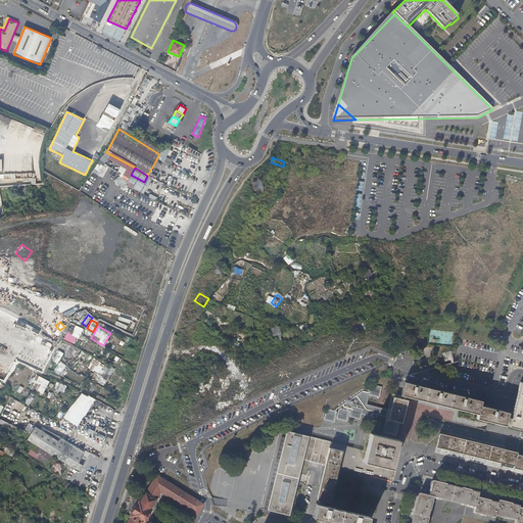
[(60,349),(72,358),(67,364),(73,368),(84,351),(79,347),(77,350),(63,341),(55,351),(54,350),(49,358),(57,364),(62,357),(58,353),(60,349)]
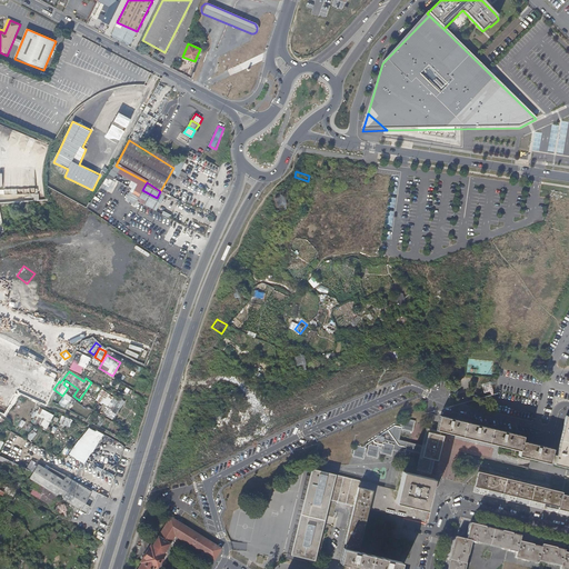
[(30,383),(27,392),(33,395),(37,387),(30,383)]
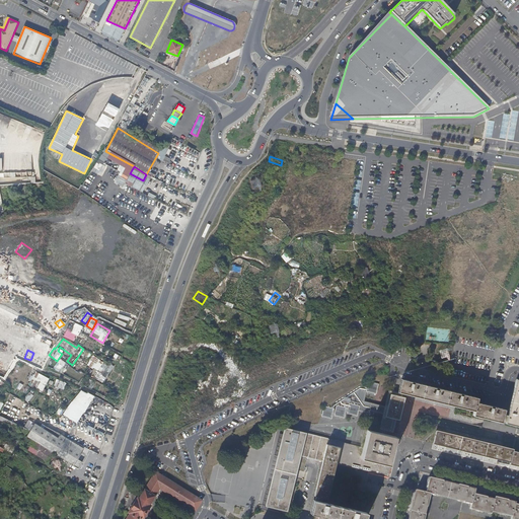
[(53,368),(63,374),(69,365),(59,358),(53,368)]
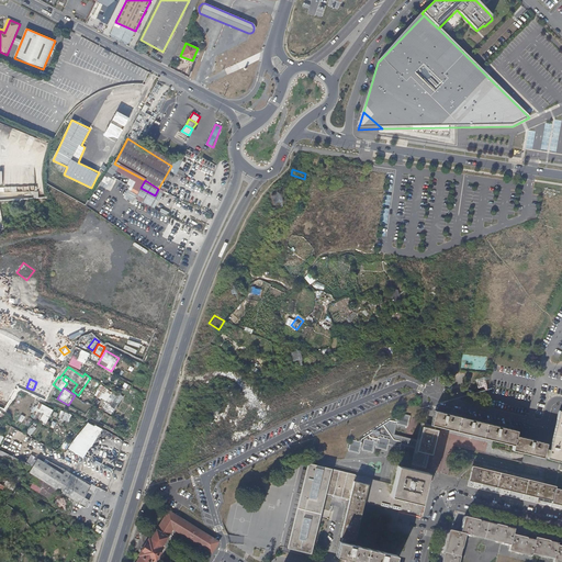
[(46,424),(54,409),(34,400),(29,409),(34,412),(32,416),(46,424)]
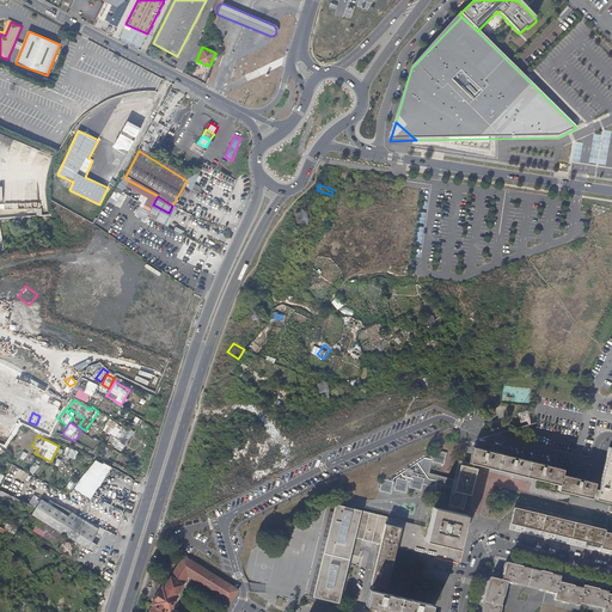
[(115,438),(110,445),(122,451),(126,444),(115,438)]
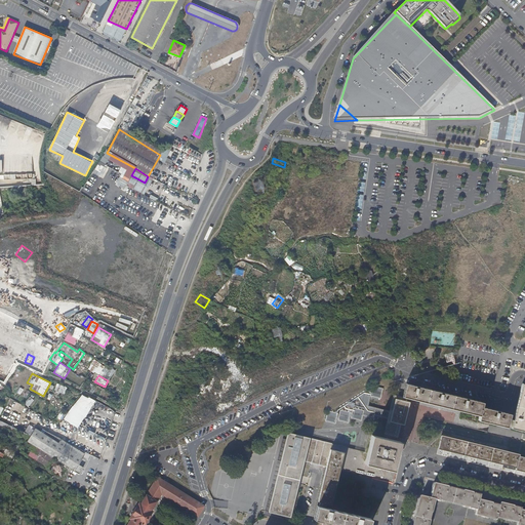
[(64,394),(67,388),(57,384),(54,390),(64,394)]
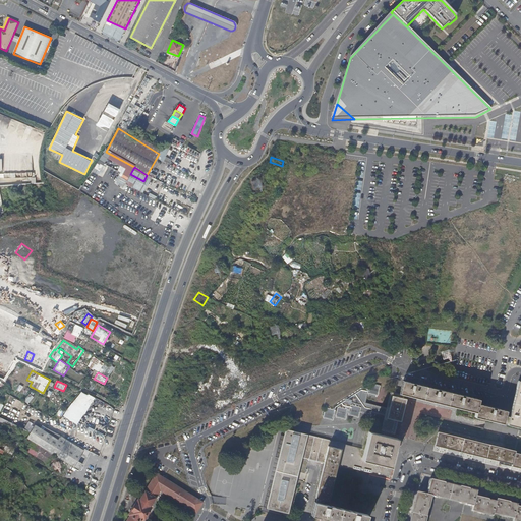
[(479,399),(405,381),(401,394),(404,394),(476,412),(478,403),(479,399)]
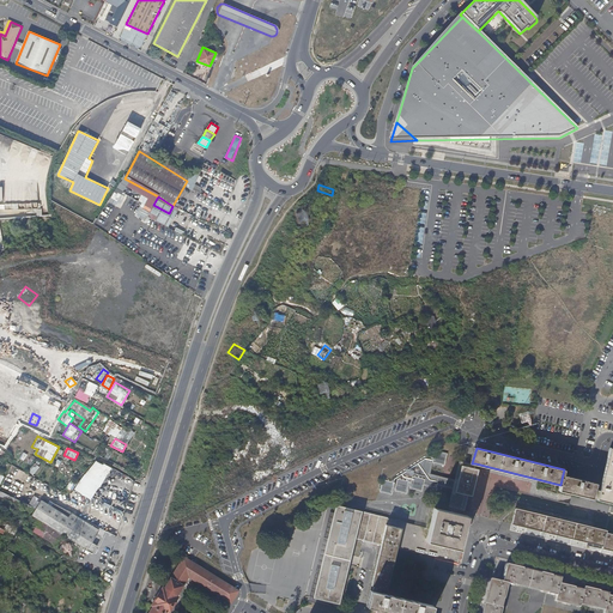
[(465,510),(475,463),(472,463),(471,462),(461,460),(456,479),(430,472),(434,461),(444,463),(448,453),(432,449),(432,453),(429,451),(394,477),(394,479),(384,477),(381,491),(393,493),(394,487),(396,487),(395,490),(407,492),(410,484),(411,485),(411,487),(423,490),(424,483),(428,484),(428,485),(437,487),(437,485),(454,489),(449,507),(465,510)]
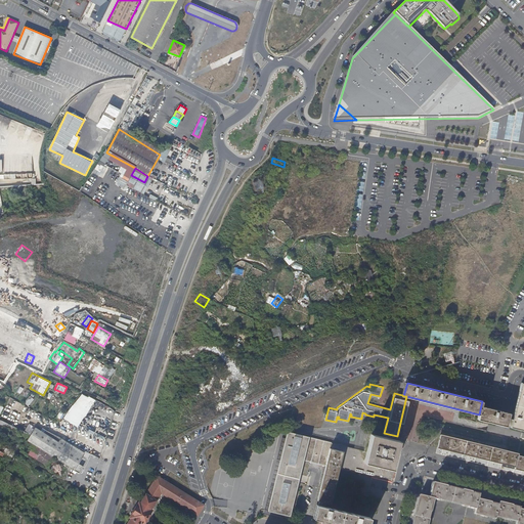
[(523,429),(523,384),(521,384),(513,419),(509,418),(510,412),(481,405),(479,415),(478,420),(507,427),(507,425),(511,426),(523,429)]
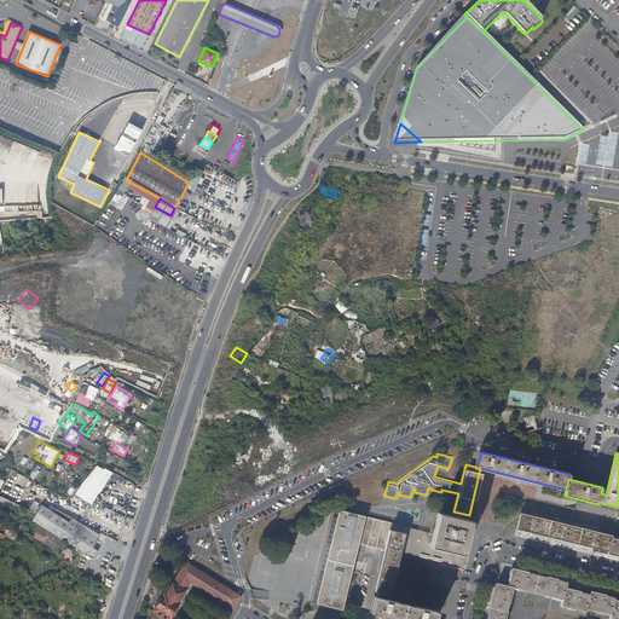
[(97,463),(76,495),(84,499),(99,476),(108,481),(113,474),(97,463)]
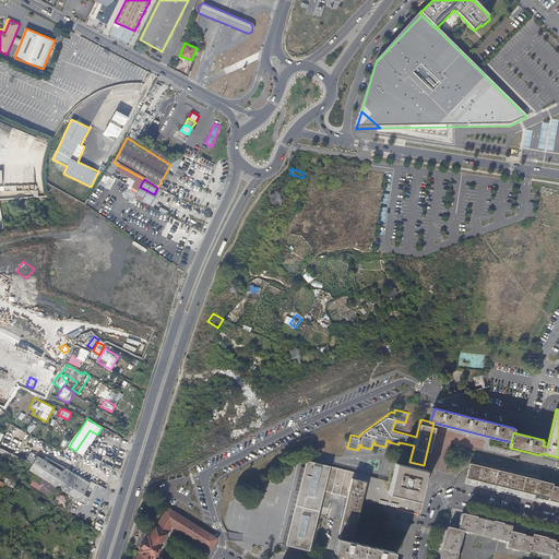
[(224,432),(228,429),(222,421),(217,425),(224,432)]
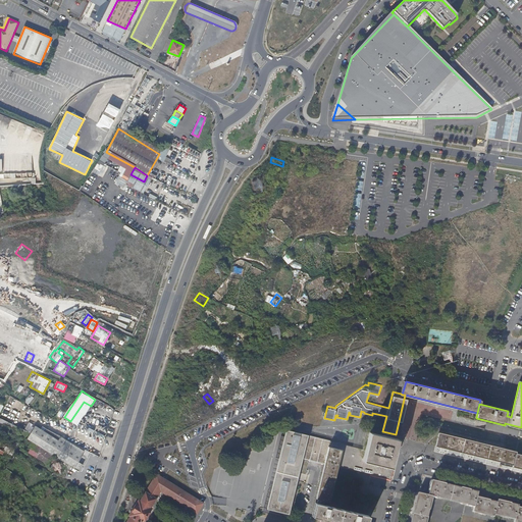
[(29,405),(34,398),(30,395),(24,402),(29,405)]
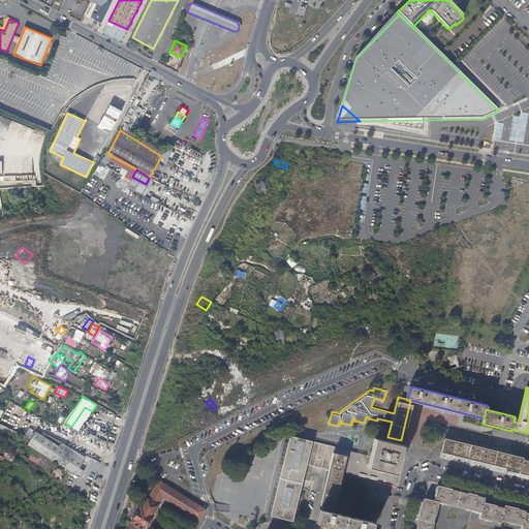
[(84,461),(59,445),(61,441),(47,434),(44,436),(36,431),(28,444),(29,444),(32,446),(55,461),(73,473),(78,475),(81,477),(85,470),(80,467),(84,461)]
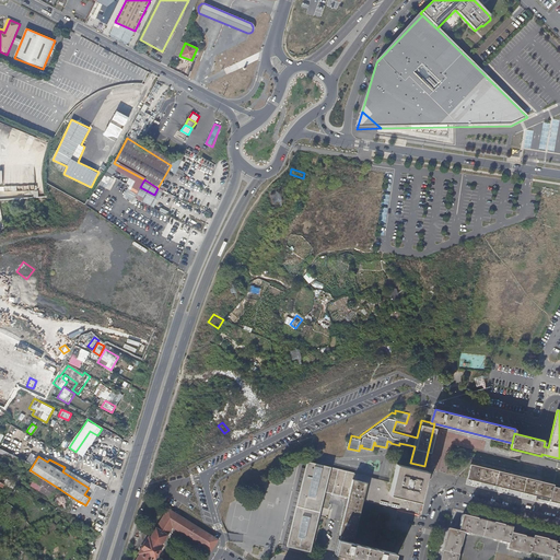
[(417,514),(429,468),(394,459),(389,480),(388,480),(354,473),(348,498),(347,503),(339,534),(340,535),(336,553),(363,559),(393,559),(396,552),(347,540),(348,536),(353,538),(361,506),(362,501),(417,514)]
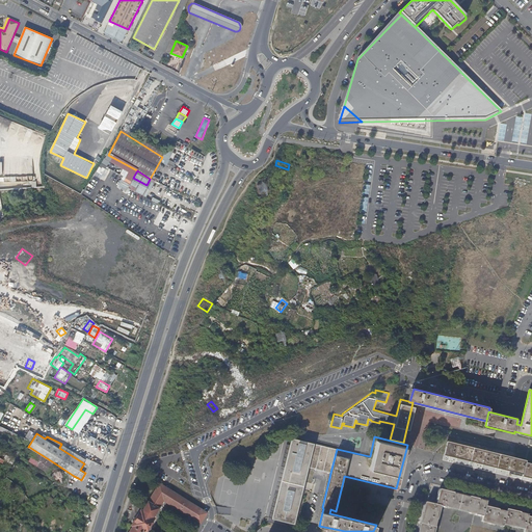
[(320,470),(325,446),(292,437),(273,516),(294,523),(308,467),(320,470)]
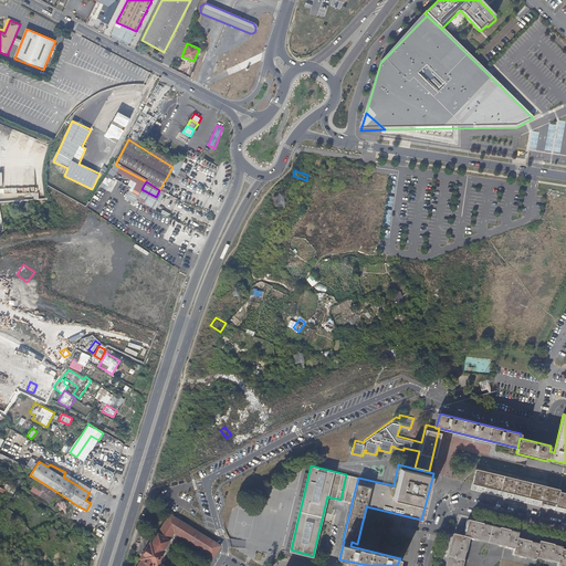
[(565,507),(565,493),(559,492),(559,490),(477,469),(472,483),(556,504),(556,506),(565,507)]
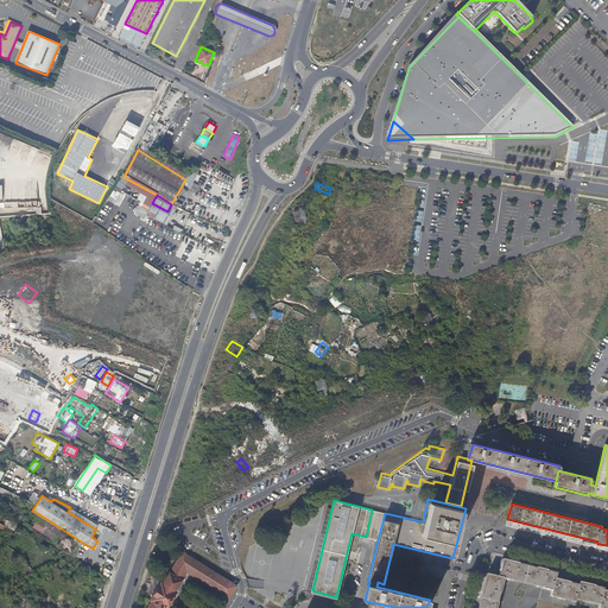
[(100,525),(73,508),(70,507),(68,512),(96,530),(100,525)]
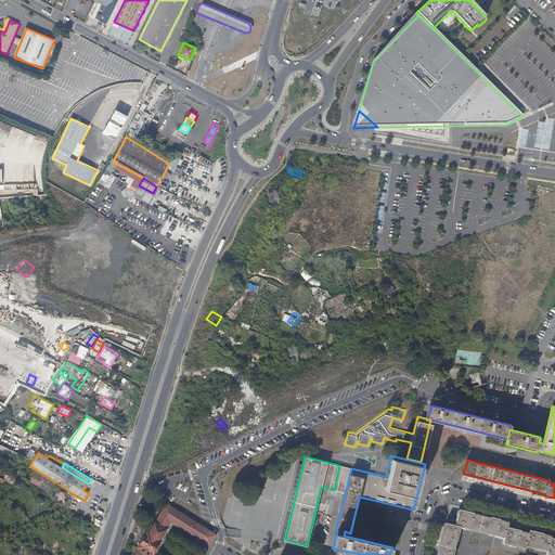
[(345,493),(351,468),(339,465),(334,490),(345,493)]
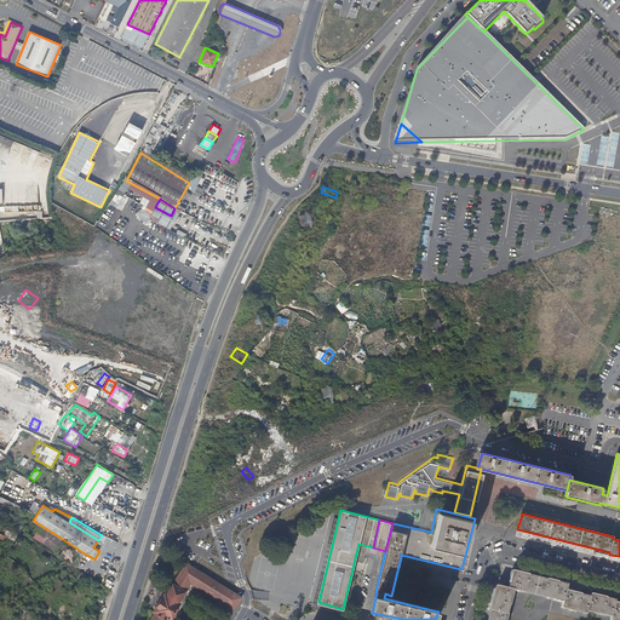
[(33,532),(38,523),(34,521),(28,529),(33,532)]
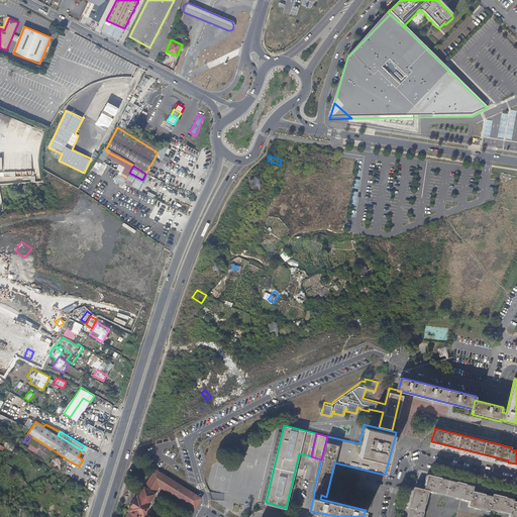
[(47,459),(54,450),(31,436),(27,443),(25,446),(47,459)]
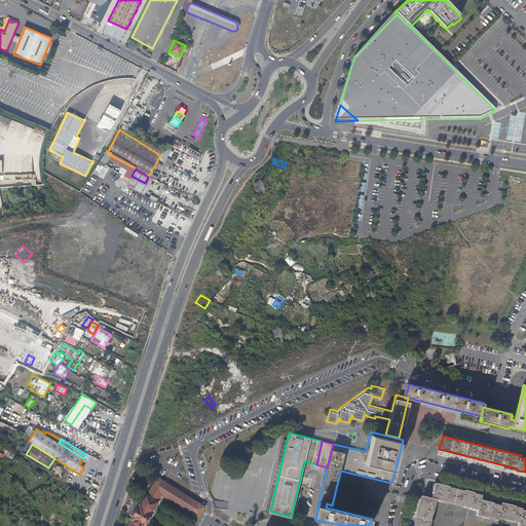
[(142,525),(143,525),(144,525),(154,512),(152,511),(163,494),(199,517),(205,506),(158,477),(142,503),(140,502),(130,518),(132,519),(127,525),(142,525)]
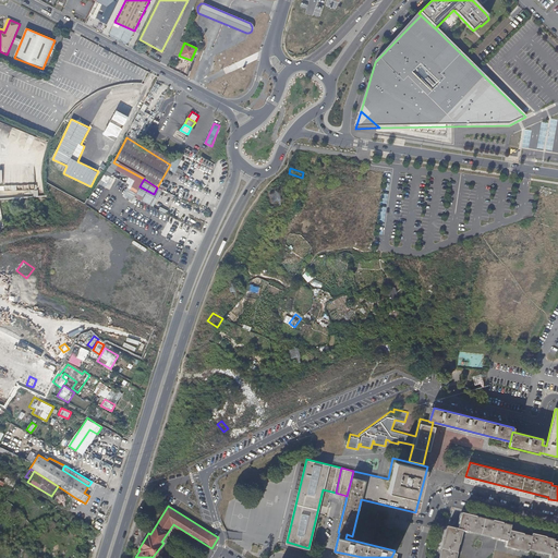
[(557,543),(554,543),(545,541),(546,540),(546,538),(532,535),(531,537),(531,540),(522,537),(523,535),(509,532),(510,528),(501,526),(501,524),(502,523),(493,521),(493,522),(492,523),(475,519),(476,518),(462,513),(458,530),(463,531),(466,532),(466,531),(466,530),(488,535),(499,537),(499,538),(498,541),(507,542),(506,545),(520,548),(529,550),(530,548),(545,553),(550,554),(550,556),(557,557),(557,543)]
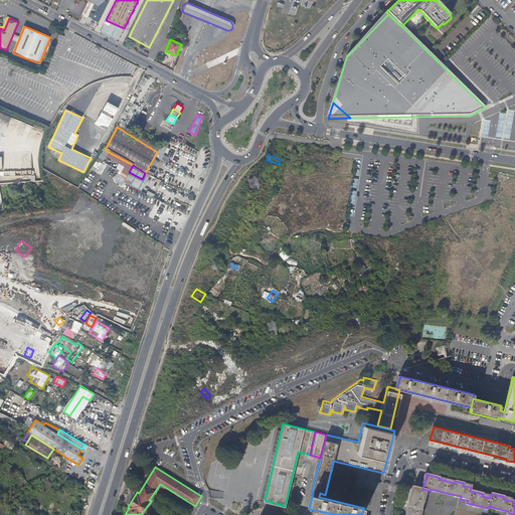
[(407,514),(408,510),(413,492),(414,487),(413,487),(407,511),(405,514),(407,514)]
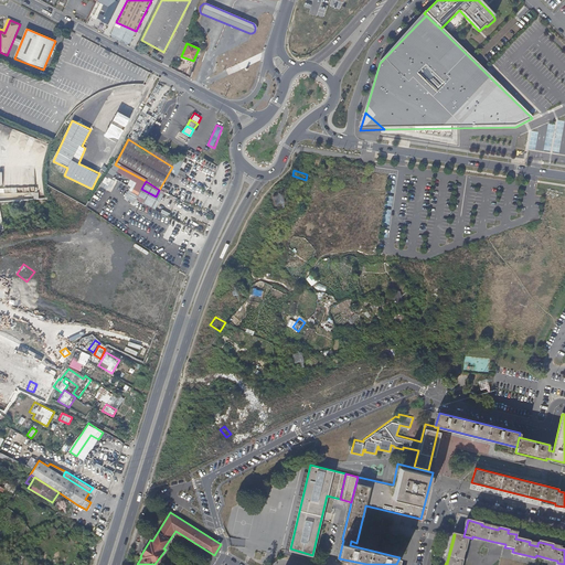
[(461,564),(464,561),(460,560),(462,552),(465,552),(469,537),(464,536),(455,534),(454,540),(448,560),(447,564),(461,564)]
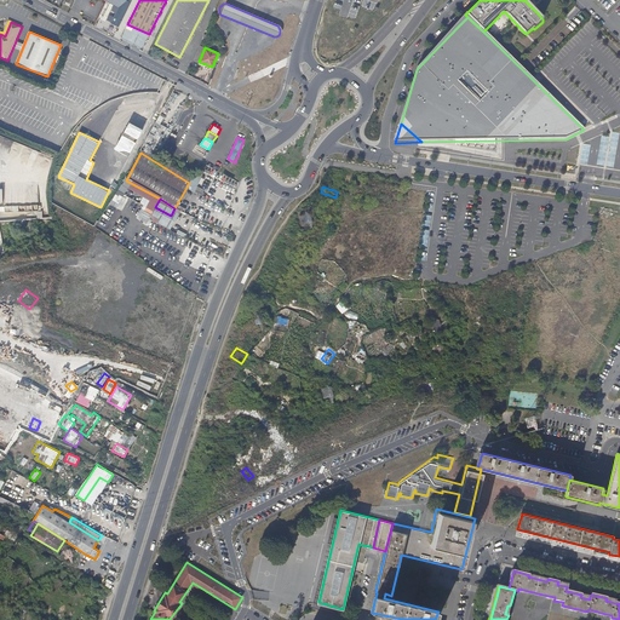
[(555,597),(543,595),(518,589),(518,590),(555,598),(555,597)]
